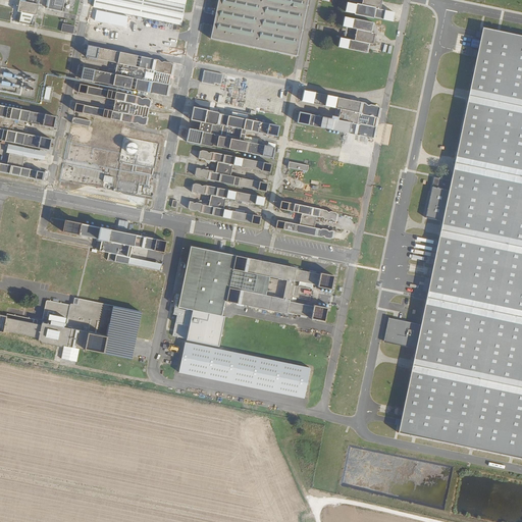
[(24,0),(23,4),(18,3),(16,12),(20,12),(20,15),(33,17),(34,13),(36,14),(39,0),(24,0)]
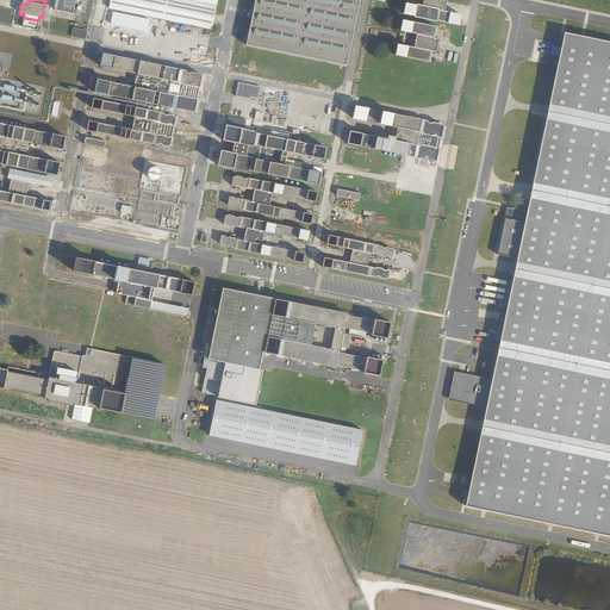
[(56,0),(55,10),(72,13),(74,7),(74,0),(56,0)]
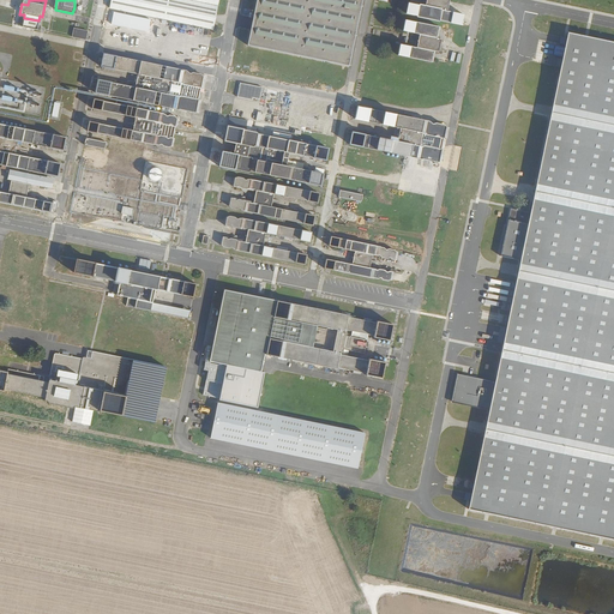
[(110,0),(109,8),(145,16),(214,29),(218,0),(110,0)]
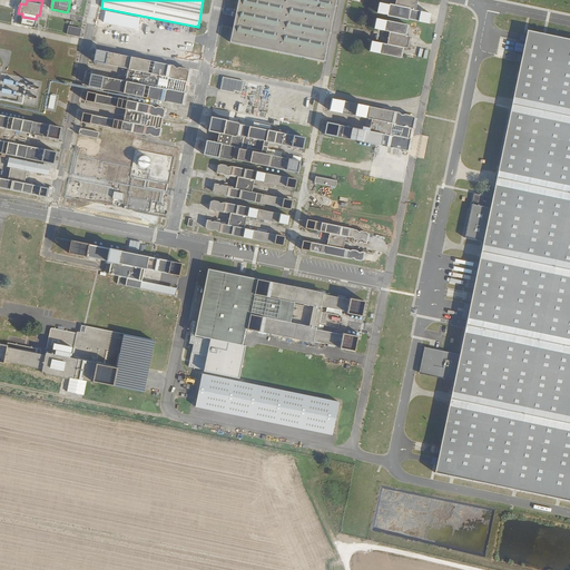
[(324,61),(336,0),(238,0),(229,42),(324,61)]
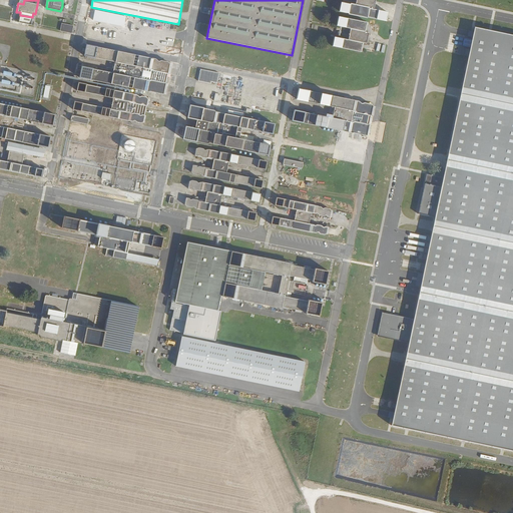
[(342,2),(340,11),(355,14),(356,15),(387,21),(389,12),(375,9),(377,0),(357,0),(357,4),(352,3),(351,4),(342,2)]
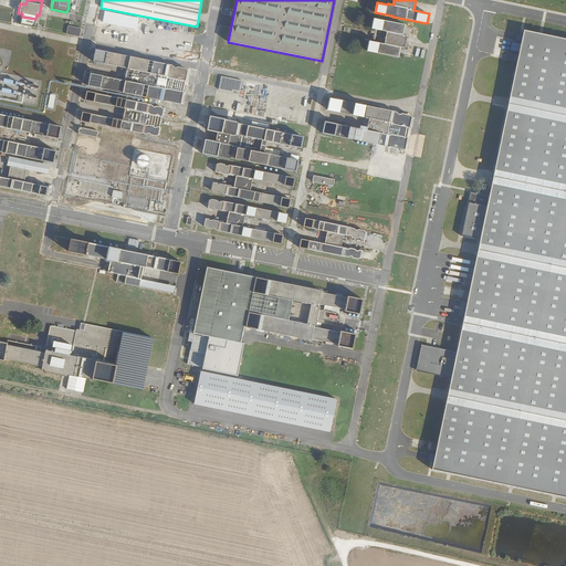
[(139,18),(105,11),(103,22),(137,29),(139,18)]
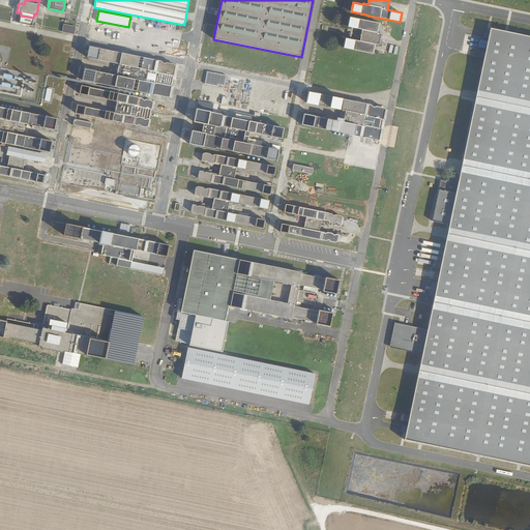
[(33,18),(21,16),(17,15),(15,22),(31,26),(33,18)]
